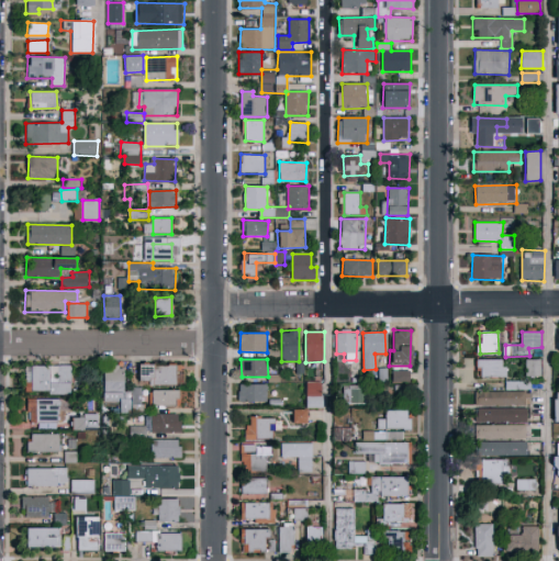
[(505,360),(479,359),(478,377),(505,378),(505,360)]
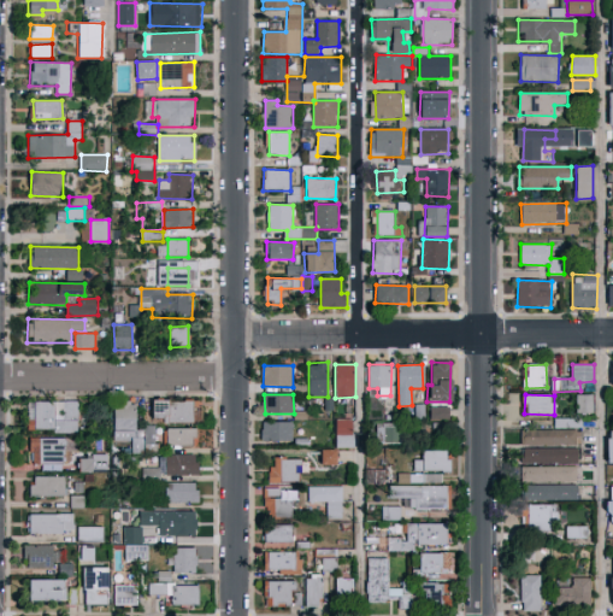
[(595,414),(595,394),(578,394),(578,414),(595,414)]
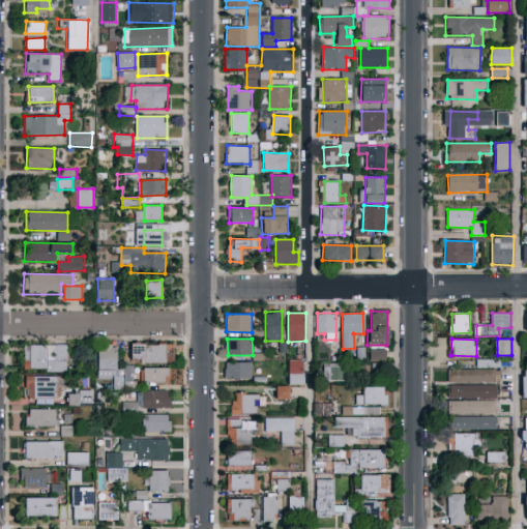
[(147,362),(175,362),(176,352),(171,352),(171,345),(132,344),(132,358),(147,358),(147,362)]
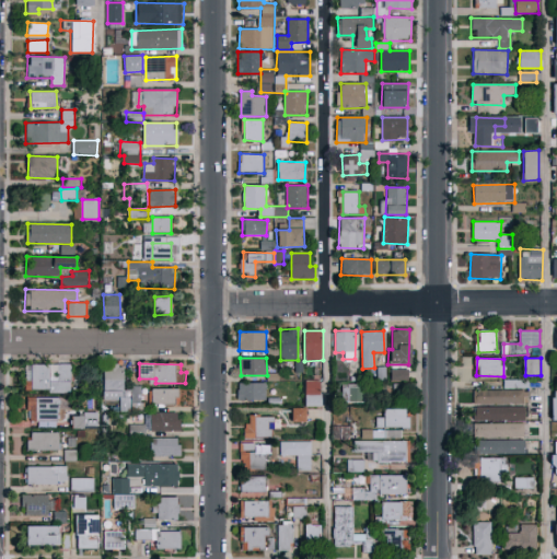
[(48,394),(71,393),(71,364),(30,364),(30,374),(28,374),(28,389),(48,389),(48,394)]
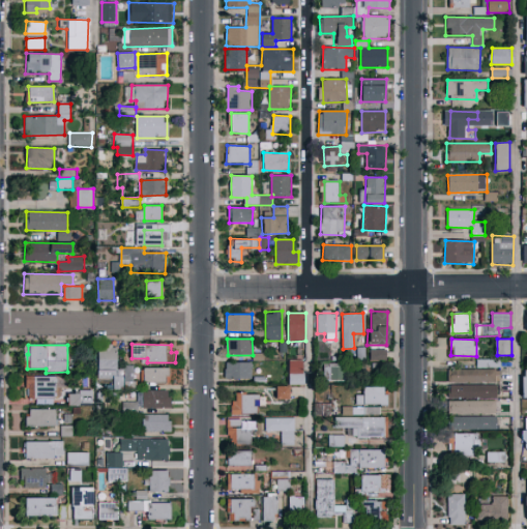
[(115,379),(116,346),(98,346),(97,378),(115,379)]
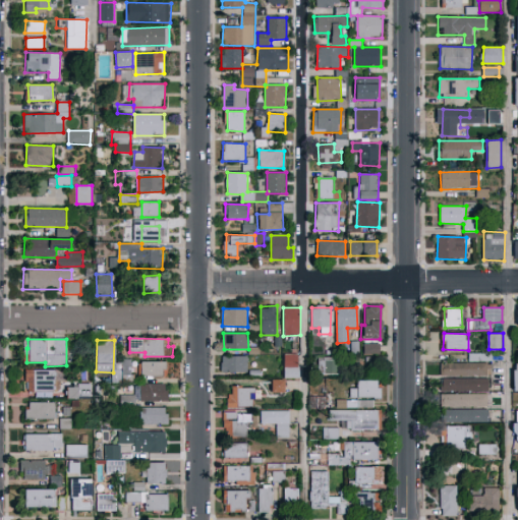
[(351,354),(360,354),(361,341),(352,341),(351,354)]
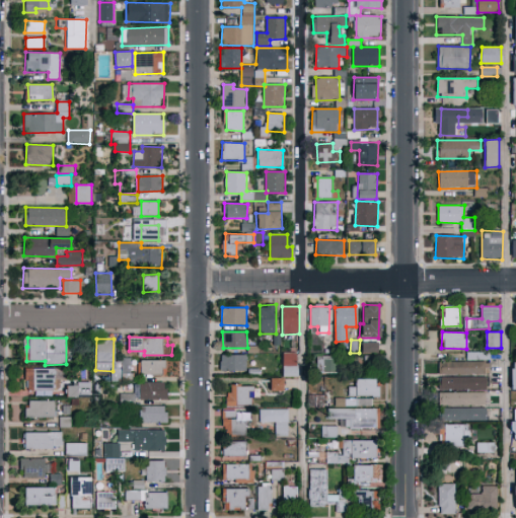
[(363,343),(363,354),(379,353),(378,342),(363,343)]
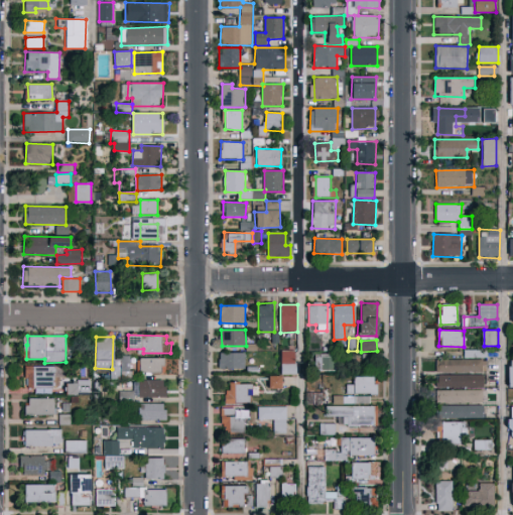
[(281,375),(296,375),(296,351),(281,351),(281,375)]
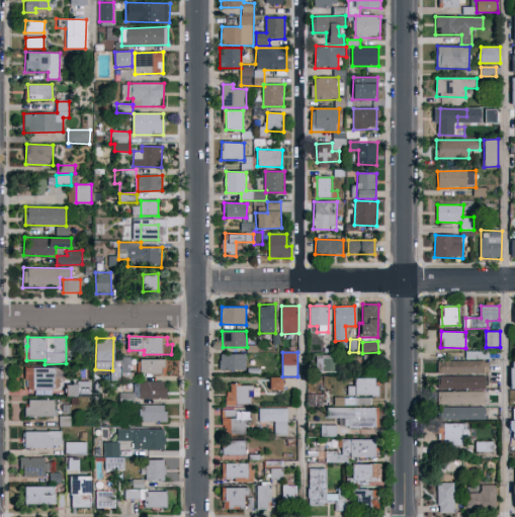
[(246,354),(221,354),(221,370),(246,369),(246,354)]
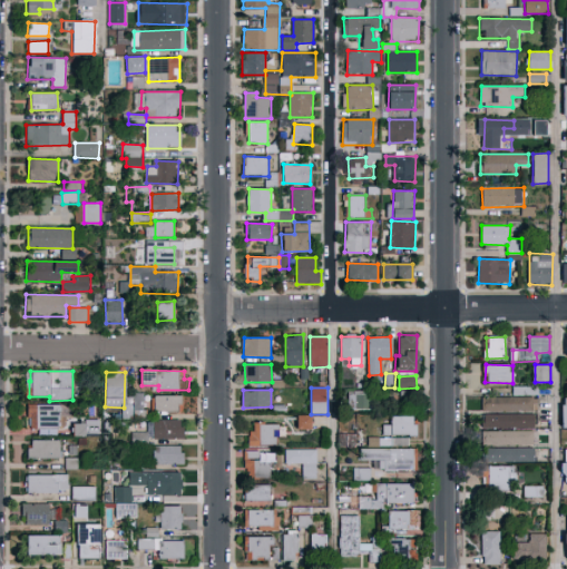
[(371,391),(349,391),(350,410),(372,409),(371,391)]
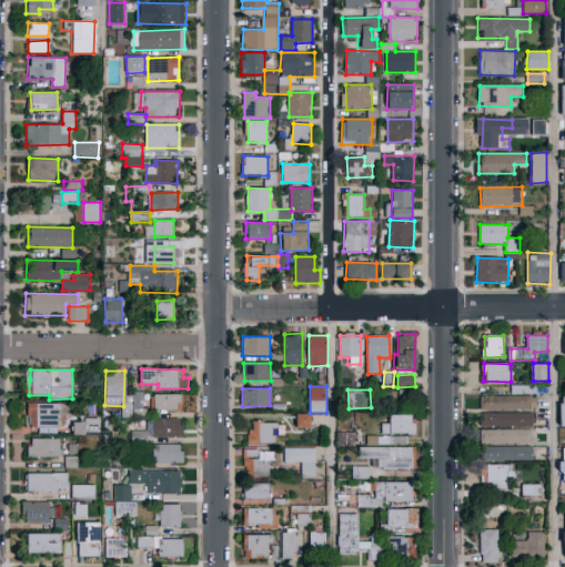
[(144,392),(134,392),(135,409),(145,408),(144,392)]
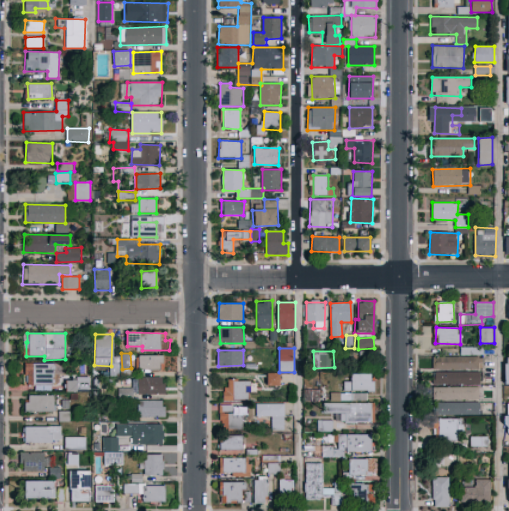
[(164,355),(141,355),(141,369),(164,370),(164,355)]
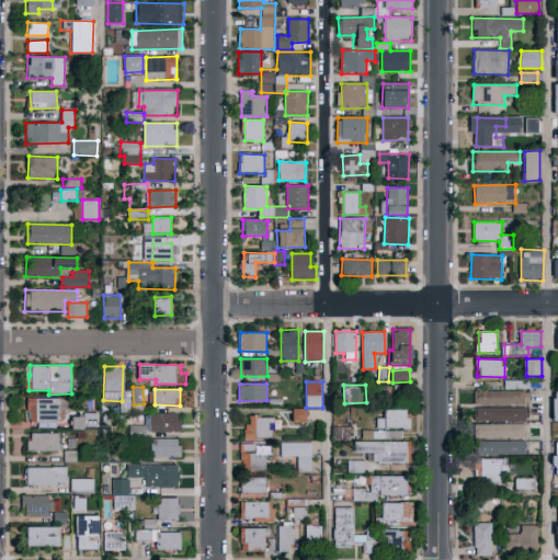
[(476,391),(476,406),(531,404),(531,390),(476,391)]
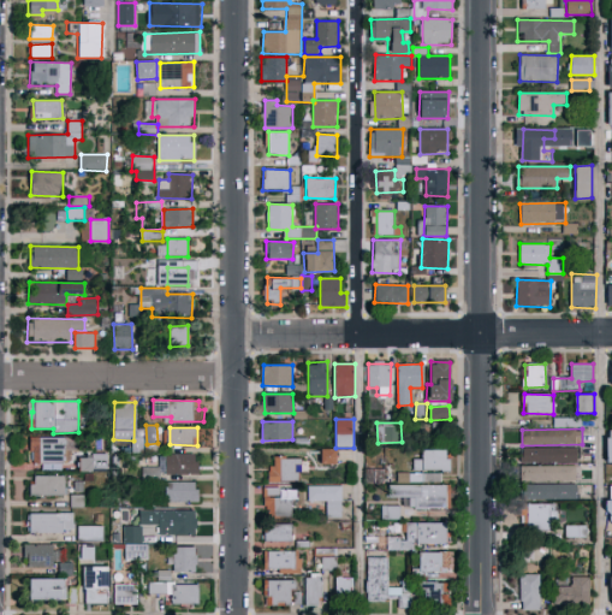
[(64,437),(29,438),(29,463),(42,463),(42,471),(64,471),(64,437)]
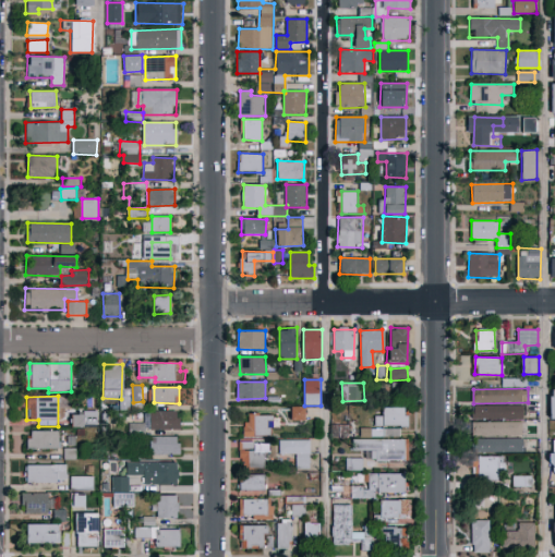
[(132,397),(121,396),(121,410),(131,411),(132,397)]
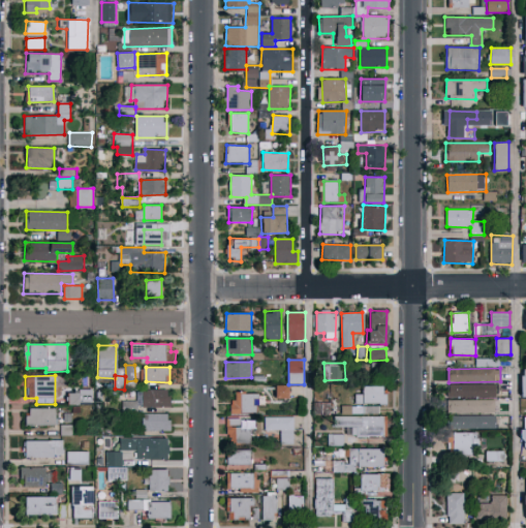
[(497,383),(449,384),(449,397),(497,397),(497,383)]
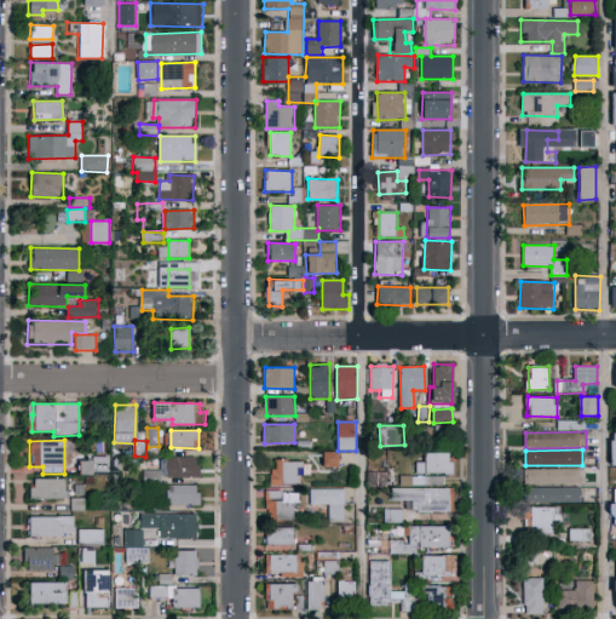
[(337,468),(337,452),(321,452),(321,468),(337,468)]
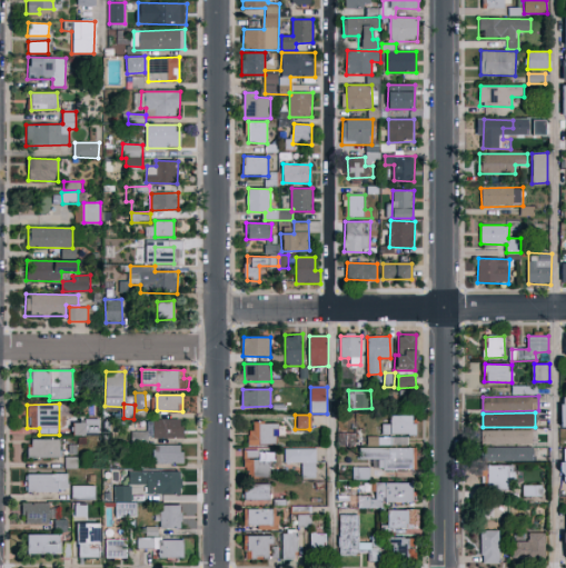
[(383,434),(416,435),(417,416),(391,416),(391,425),(383,425),(383,434)]
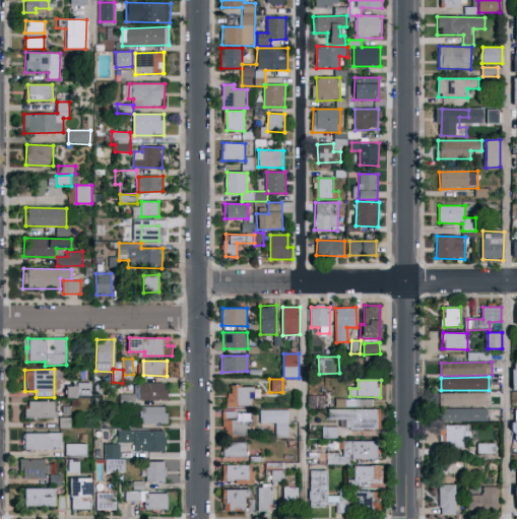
[(91,398),(91,383),(79,383),(79,387),(67,386),(67,397),(91,398)]
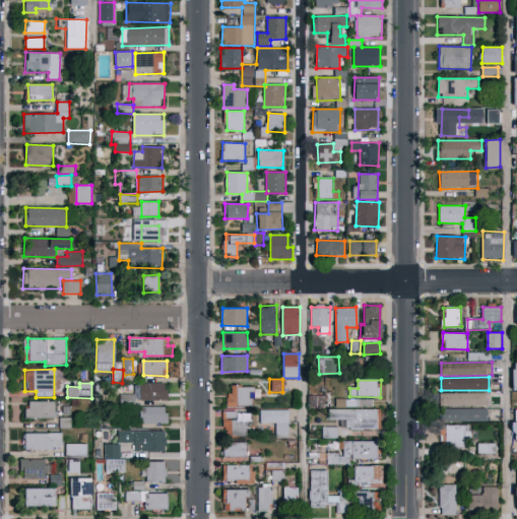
[(141,400),(167,400),(167,383),(141,383),(141,400)]
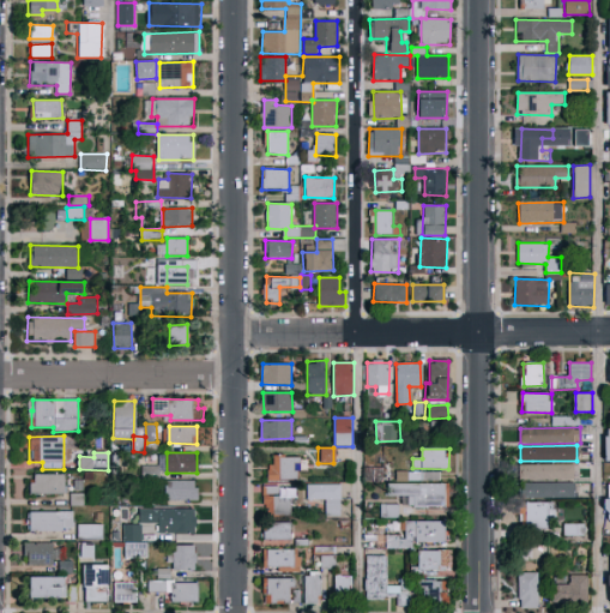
[(300,456),(273,457),(273,467),(267,467),(267,480),(300,480),(300,456)]
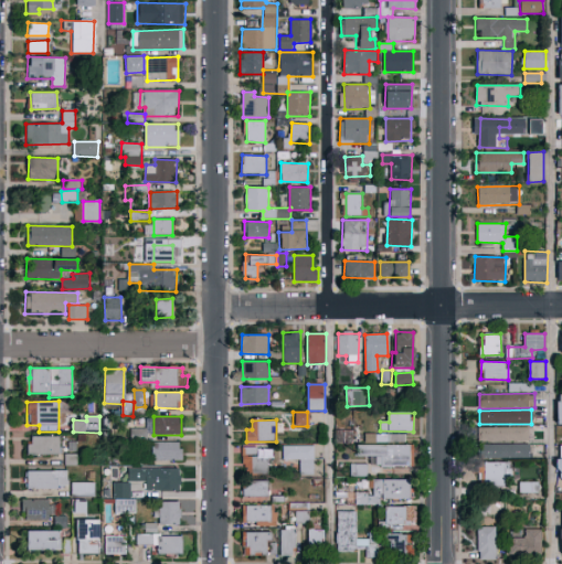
[(480,427),(480,443),(534,442),(534,427),(480,427)]
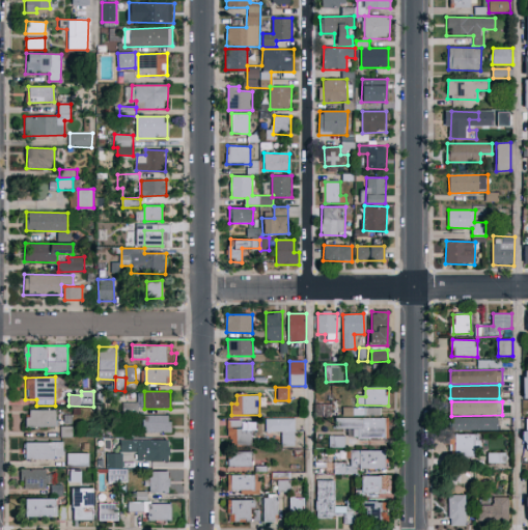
[(140,402),(124,402),(124,414),(140,414),(140,402)]
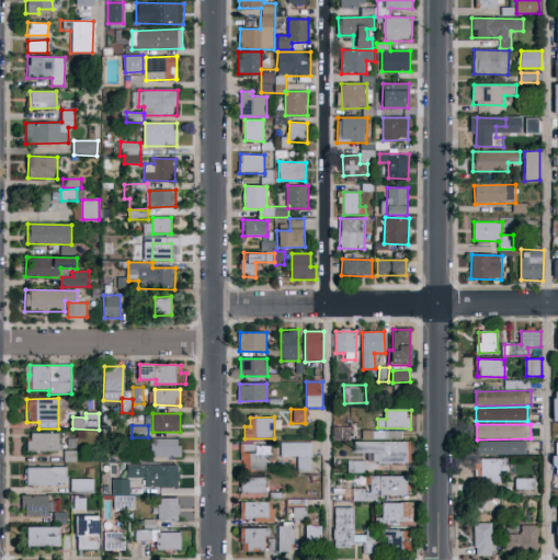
[(334,440),(351,441),(351,427),(334,427),(334,440)]
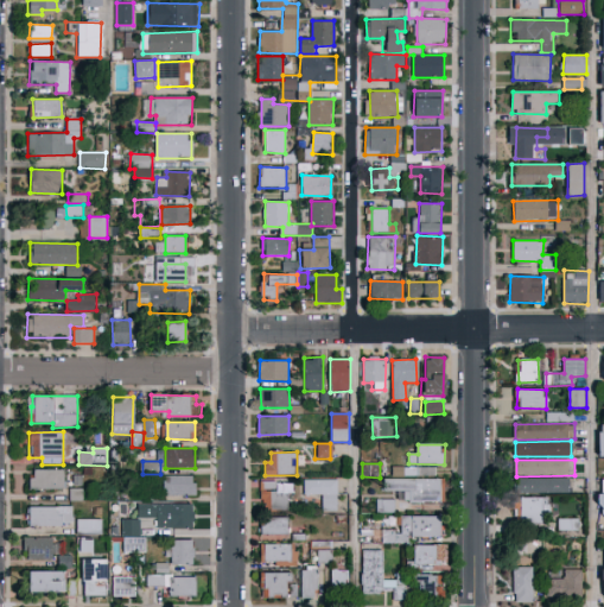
[(64,469),(31,469),(31,489),(64,489),(64,469)]
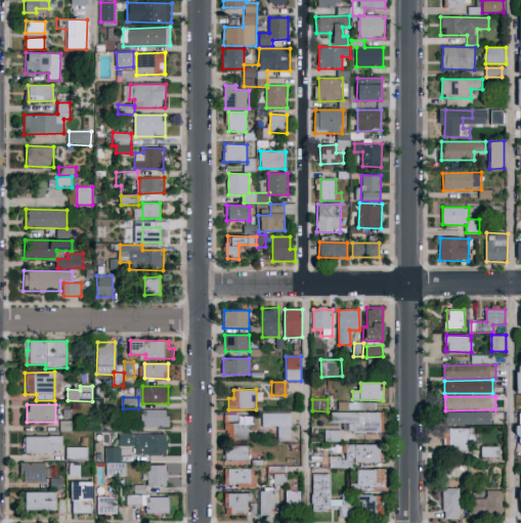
[(168,409),(142,410),(142,427),(169,427),(168,409)]
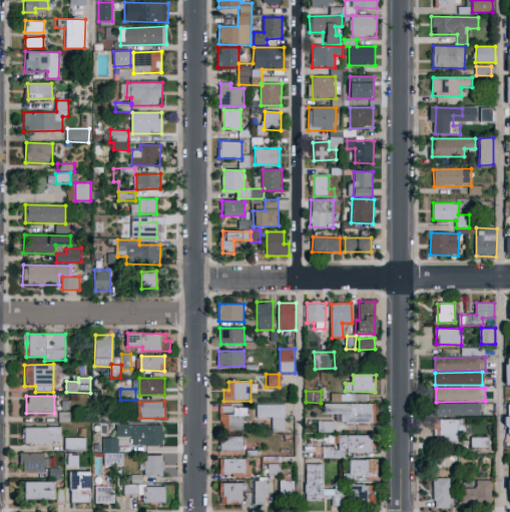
[(482,403),(438,404),(439,416),(482,416),(482,403)]
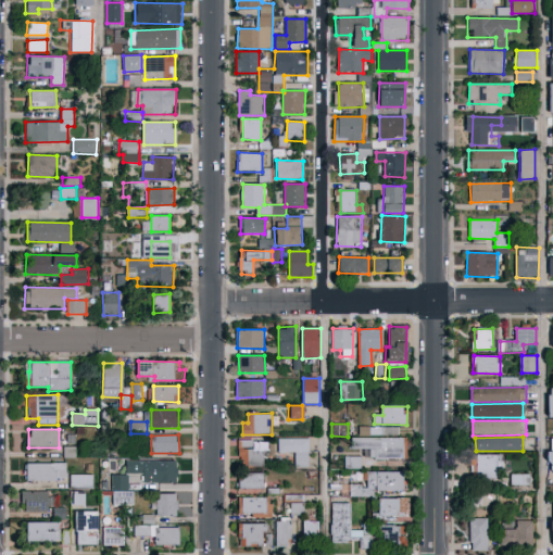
[(311,439),(279,438),(279,452),(297,453),(296,468),(310,468),(311,439)]
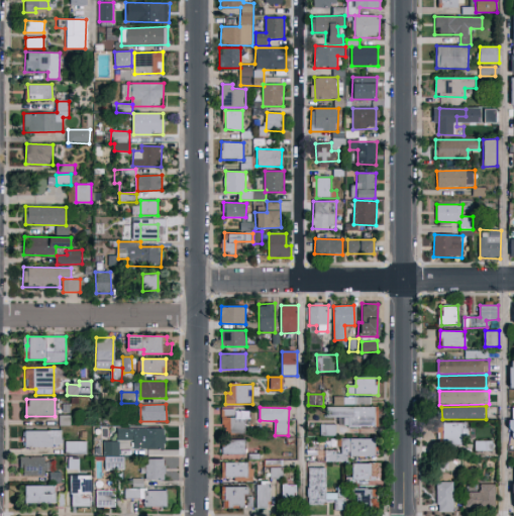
[(378,407),(325,407),(325,418),(343,418),(343,427),(378,427),(378,407)]
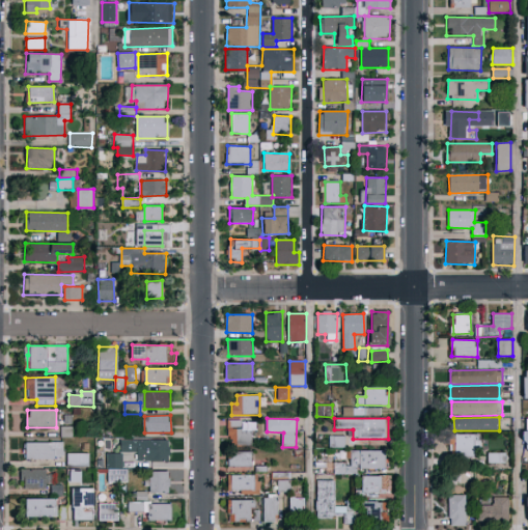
[(229,444),(251,444),(252,421),(229,420),(229,444)]
